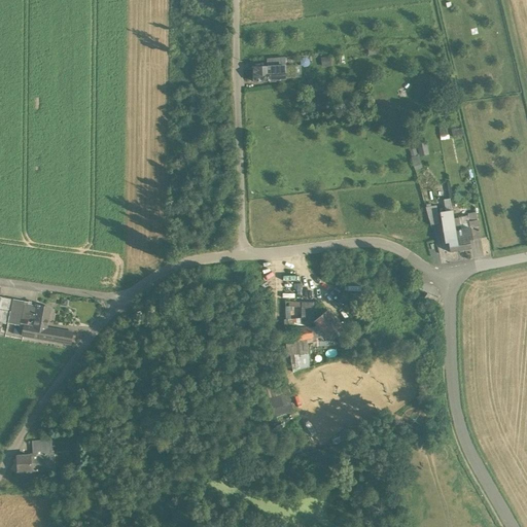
[(329,56),(320,57),(321,67),(331,65),(329,56)]
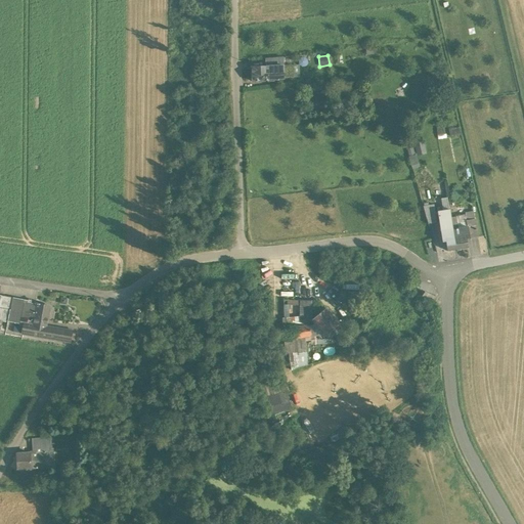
[(275,67),(267,67),(266,67),(251,68),(252,82),(269,81),(276,79),(282,79),(282,67),(276,67),(275,67)]
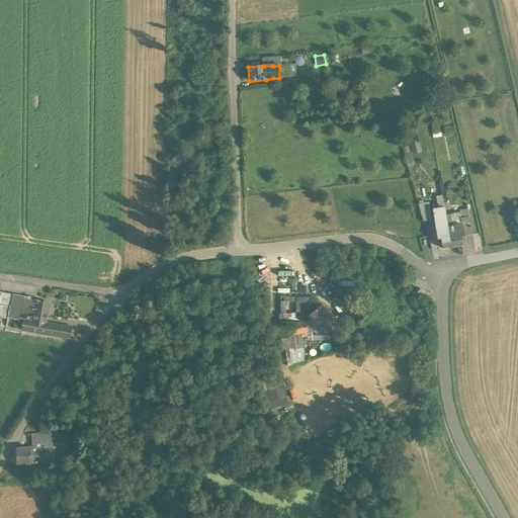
[(443,126),(444,134),(453,133),(453,125),(443,126)]
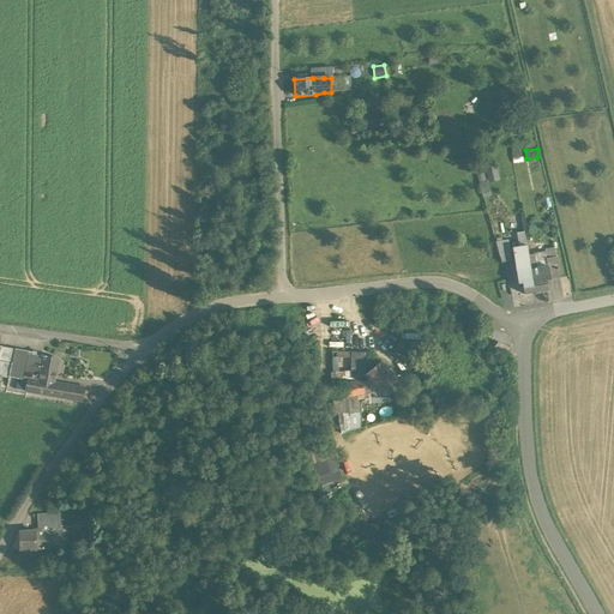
[(498,178),(494,164),(485,167),(488,181),(498,178)]
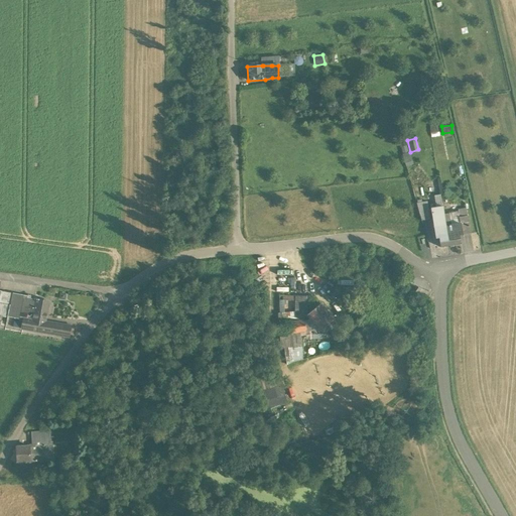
[(406,144),(399,146),(406,165),(413,163),(406,144)]
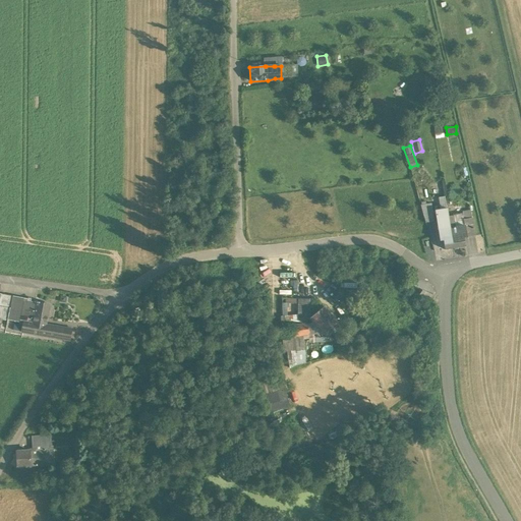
[(432,203),(421,205),(424,223),(431,222),(436,222),(432,203)]
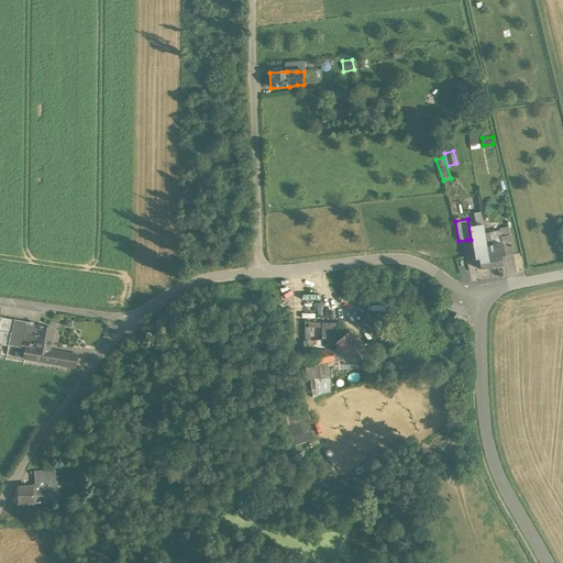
[(483,225),(470,228),(475,261),(478,260),(481,269),(489,268),(486,246),(484,234),(483,225)]
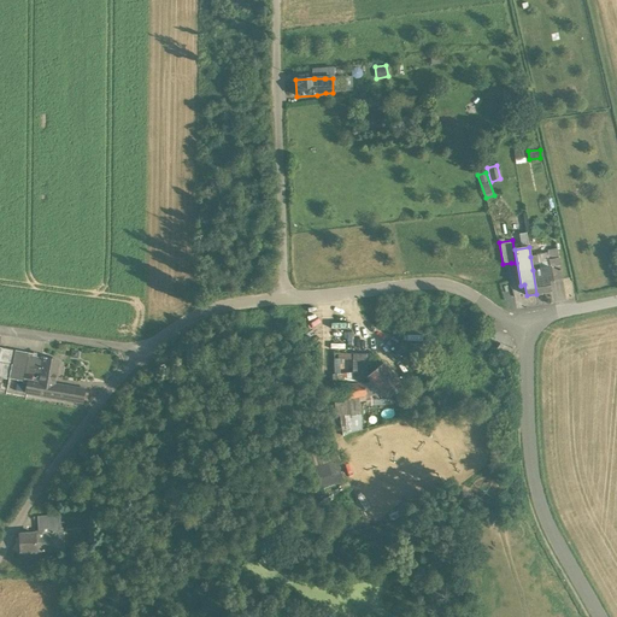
[(558,254),(547,256),(550,264),(559,263),(558,254)]
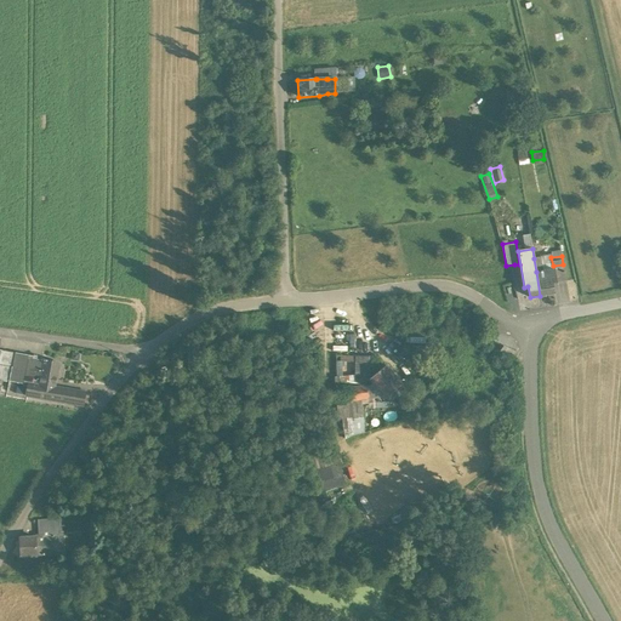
[(563,265),(553,266),(553,269),(554,269),(557,283),(565,281),(563,265)]
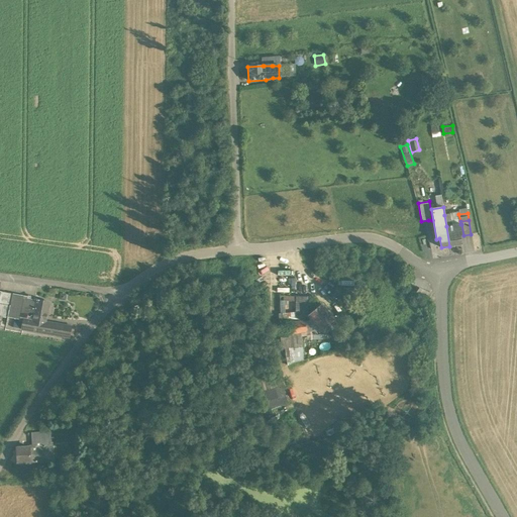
[(451,226),(446,226),(449,246),(461,244),(459,236),(463,235),(461,224),(460,224),(451,226)]
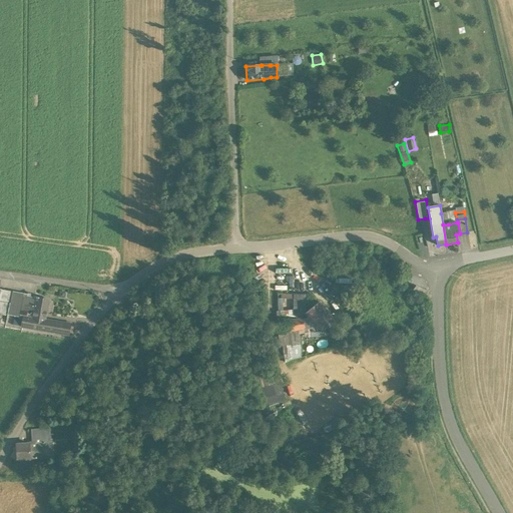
[(27,295),(0,289),(0,313),(18,317),(18,318),(23,319),(21,327),(31,329),(68,336),(70,325),(57,322),(57,324),(44,322),(48,301),(38,299),(38,298),(36,298),(30,297),(30,294),(27,294),(27,295)]
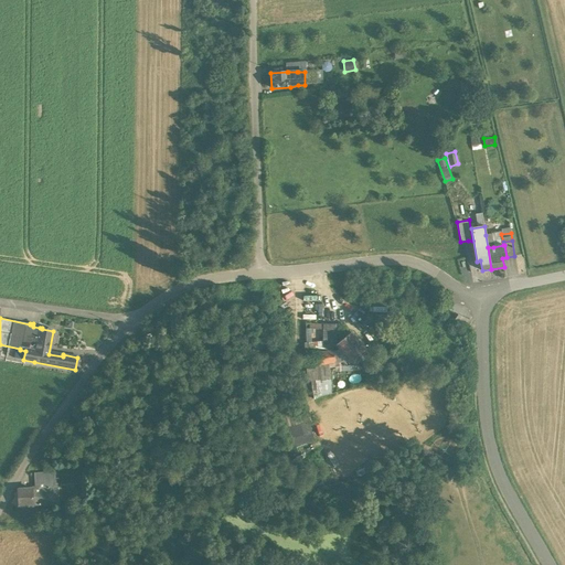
[(337,324),(323,324),(322,345),(336,345),(337,324)]
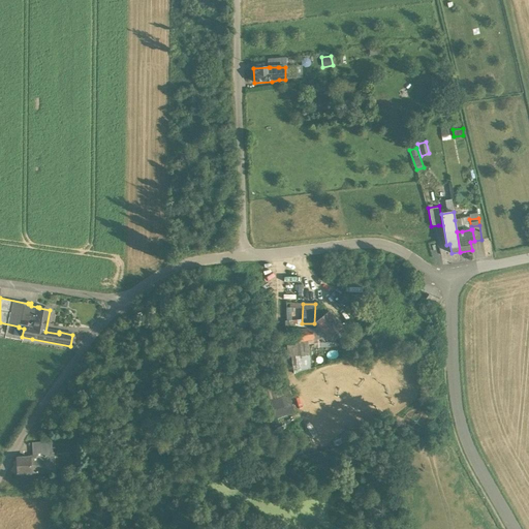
[(329,311),(315,322),(316,324),(317,330),(312,330),(313,339),(314,340),(314,339),(328,338),(329,339),(332,342),(338,337),(335,334),(342,328),(329,311)]
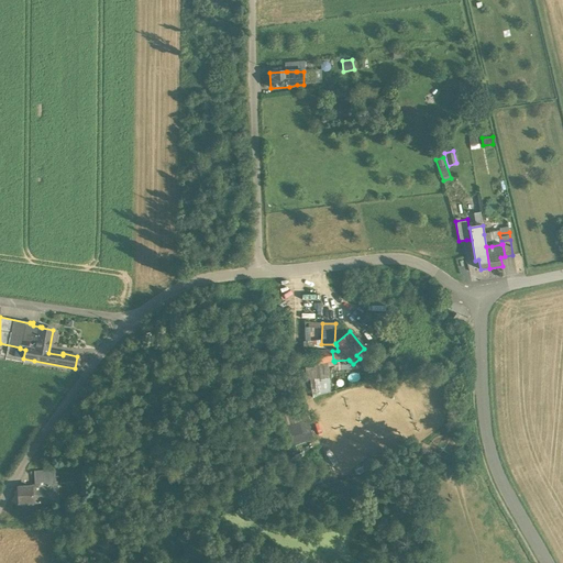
[(332,351),(304,353),(305,364),(328,362),(333,361),(332,351)]
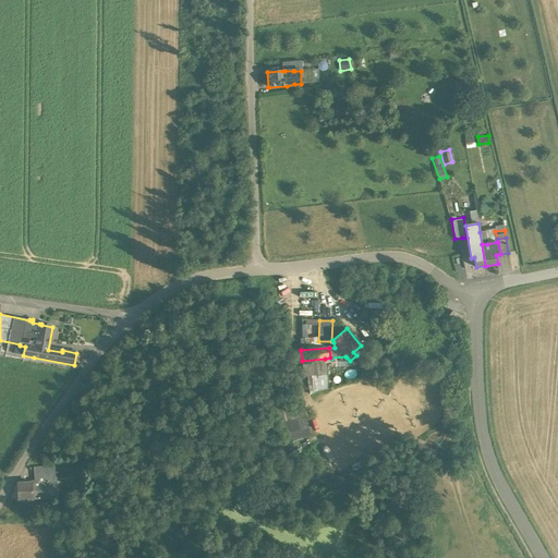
[(325,359),(302,361),(303,375),(312,374),(326,373),(325,359)]
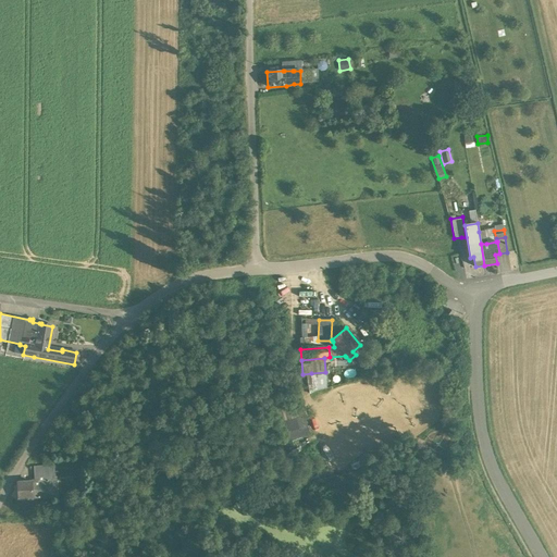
[(325,372),(311,373),(312,388),(326,387),(325,372)]
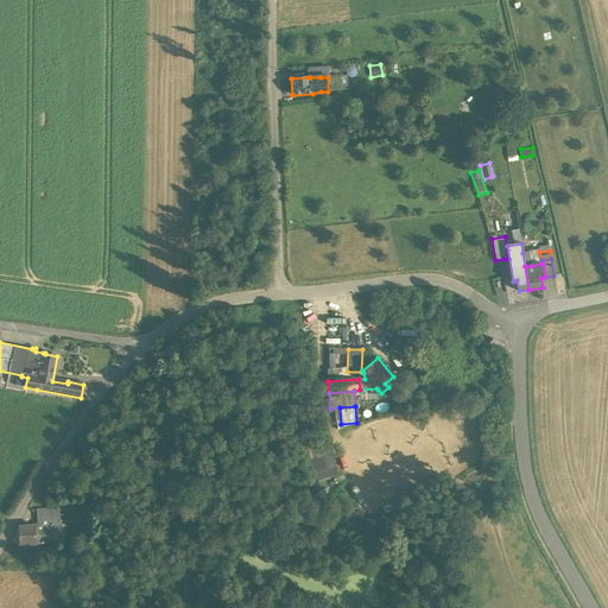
[(51,518),(38,519),(38,524),(35,524),(35,526),(19,527),(19,545),(63,542),(62,524),(59,524),(58,507),(51,508),(51,518)]
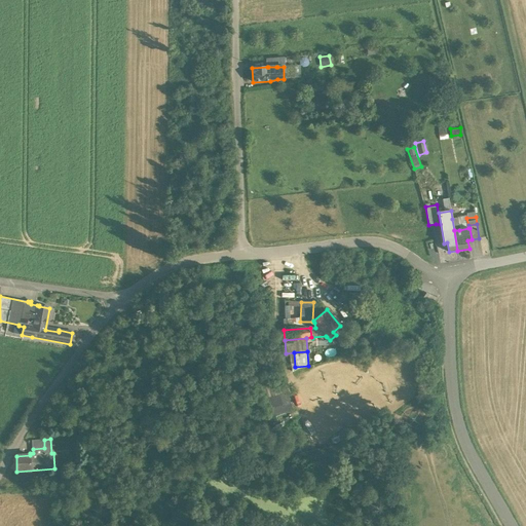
[(44,440),(33,441),(33,449),(44,448),(44,440)]
